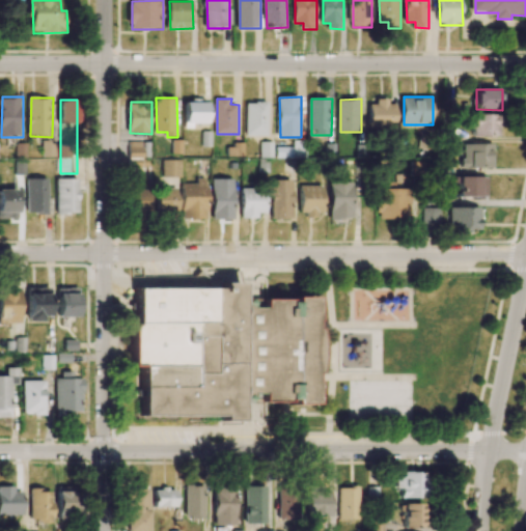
[(210,124),(209,102),(187,103),(187,126),(210,124)]
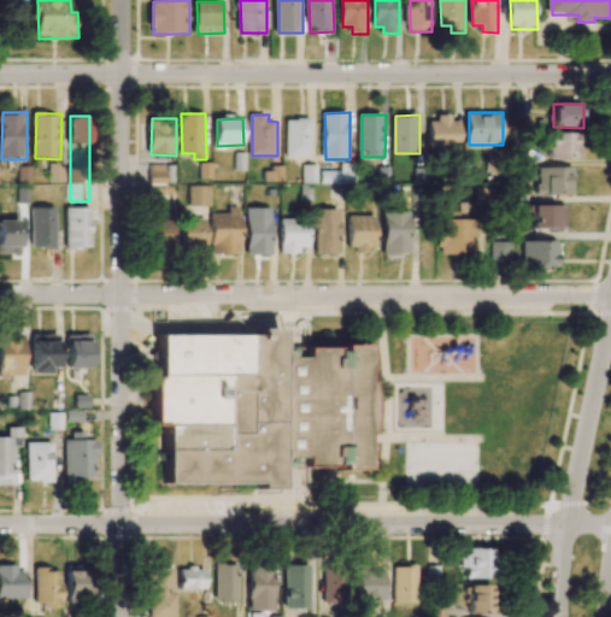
[(463,118),(433,118),(432,147),(462,148),(463,118)]
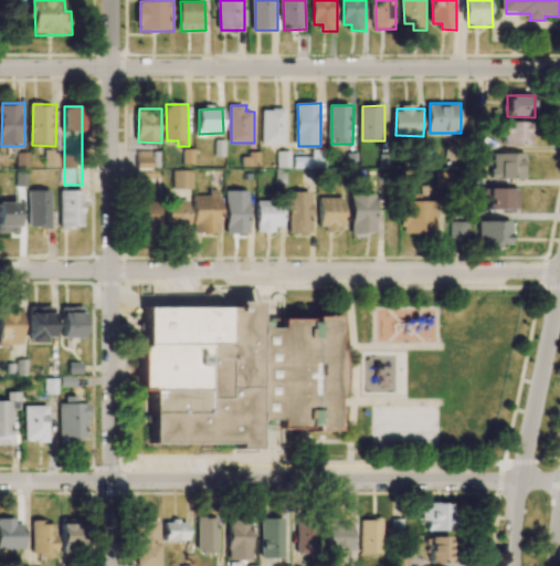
[(287,109),(264,109),(265,146),(287,145),(287,109)]
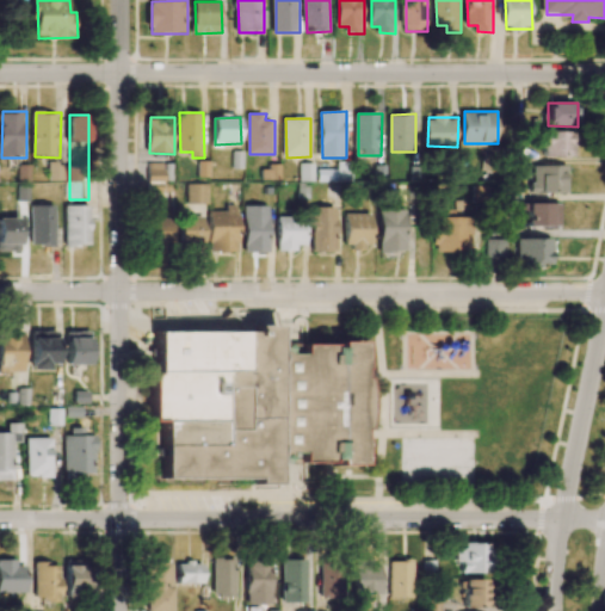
[(545,148),(545,158),(578,158),(578,131),(538,131),(539,148),(545,148)]
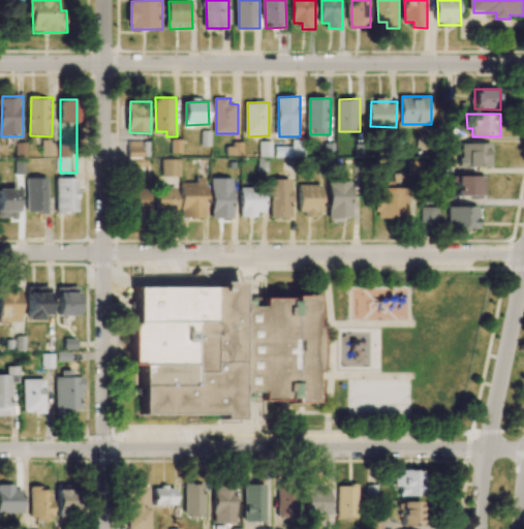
[(296,147),(278,147),(278,157),(306,157),(307,141),(296,139),(296,147)]
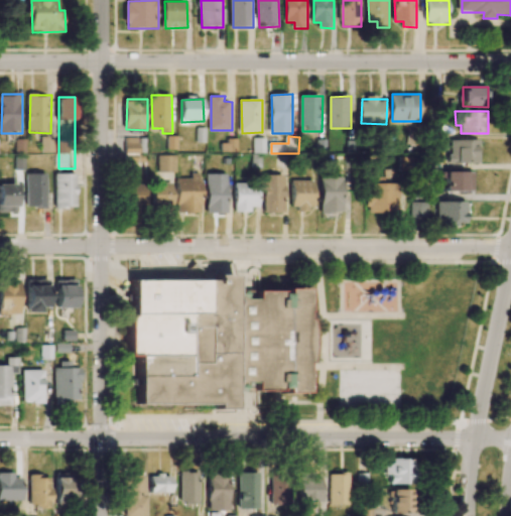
[(44,152),(56,152),(56,137),(44,137),(44,152)]
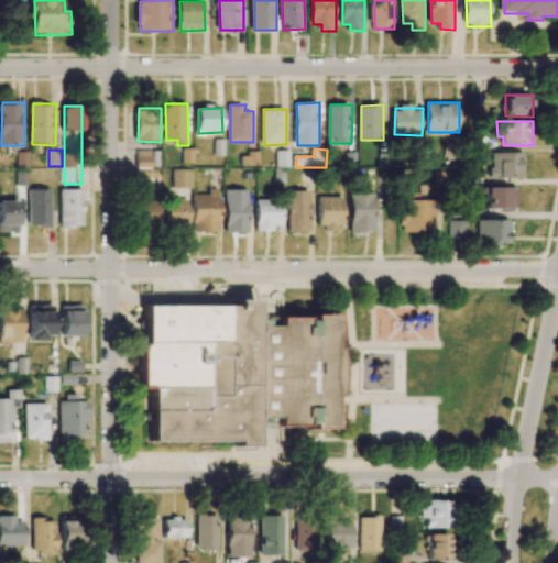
[(162,167),(162,151),(140,151),(140,167),(162,167)]
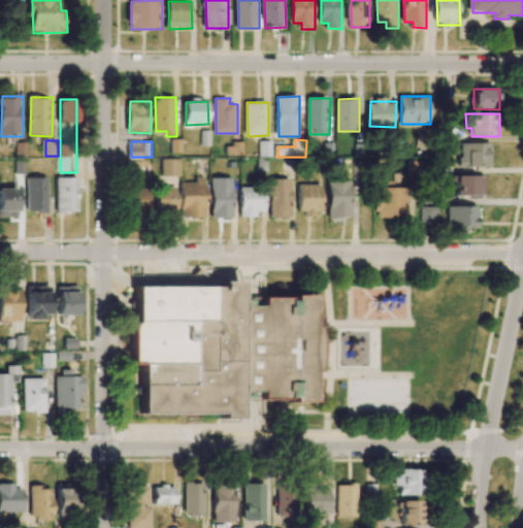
[(273,141),(263,141),(263,156),(274,156),(273,141)]
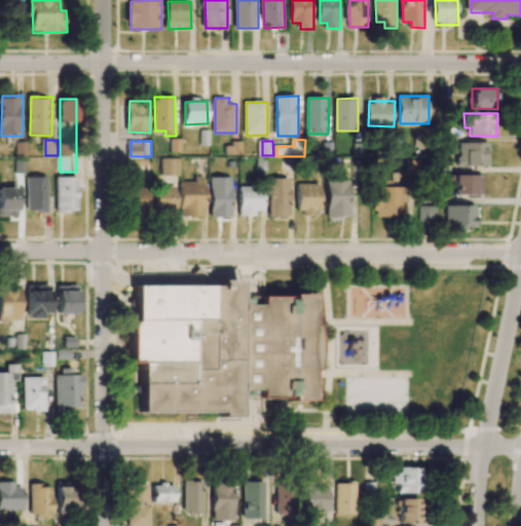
[(491,143),(461,143),(461,167),(491,166),(491,143)]
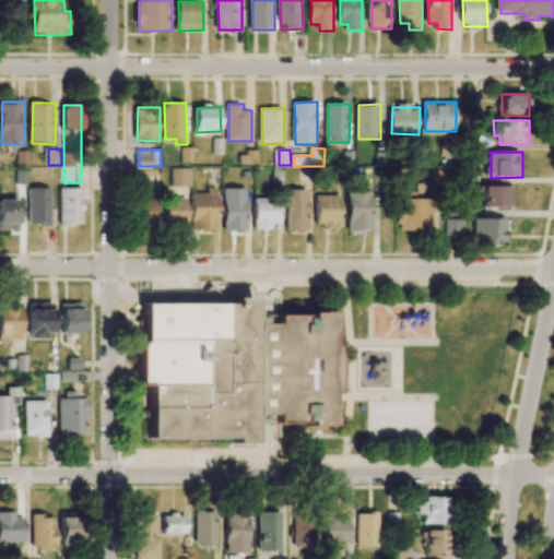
[(174,186),(192,187),(192,169),(175,168),(174,186)]
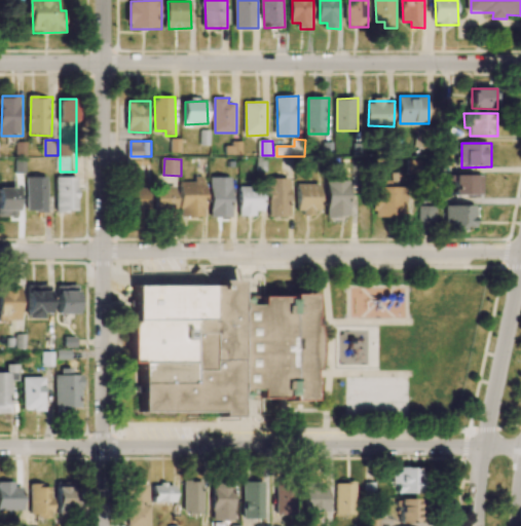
[(485,194),(485,175),(456,175),(457,195),(485,194)]
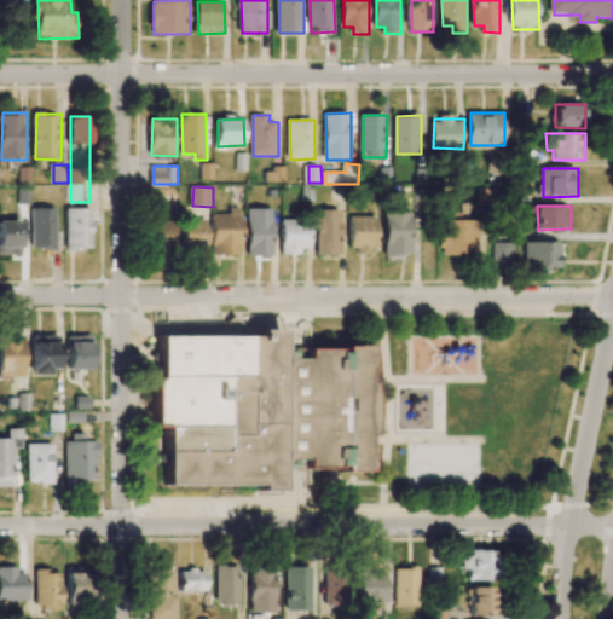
[(214,214),(215,255),(244,255),(243,207),(233,208),(233,214),(214,214)]
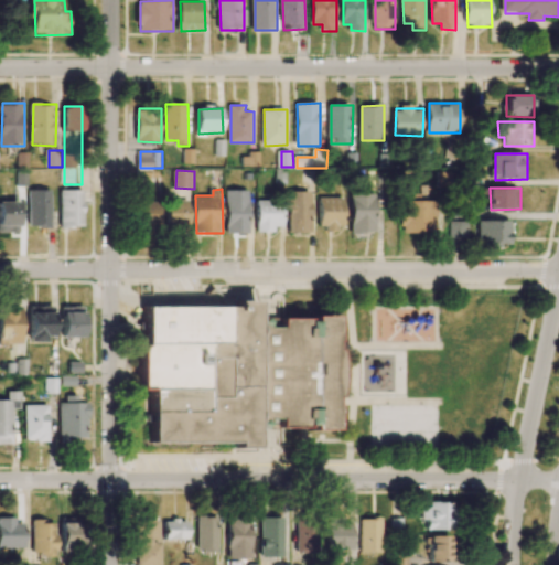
[(54,190),(32,190),(32,227),(53,227),(54,190)]
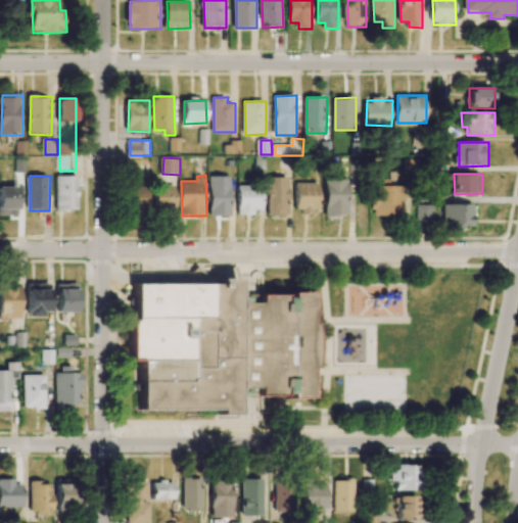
[(80,210),(79,176),(58,176),(59,210),(80,210)]
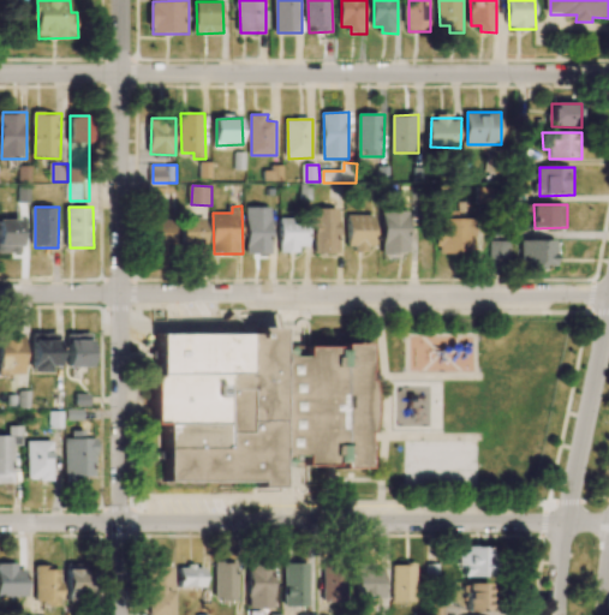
[(274,208),(249,208),(249,255),(274,255),(274,208)]
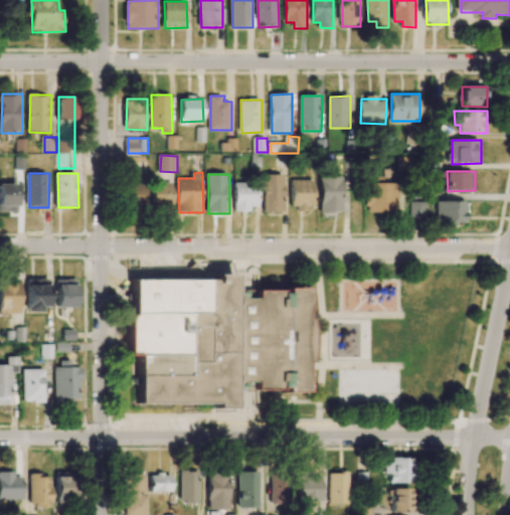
[(286,174),(265,175),(266,213),(286,212),(286,174)]
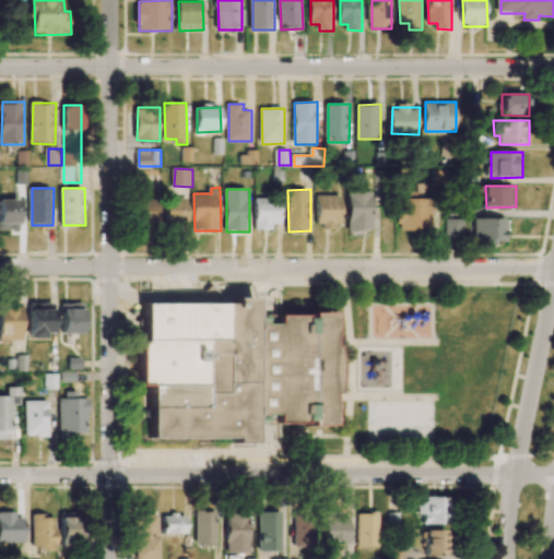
[(350,230),(374,230),(374,192),(351,192),(350,230)]
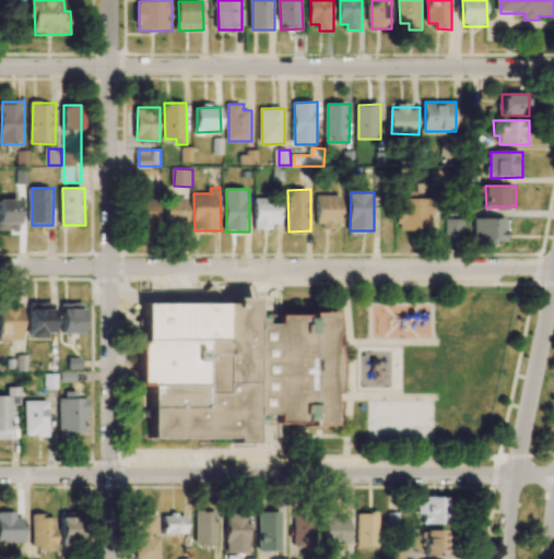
[(434,230),(433,198),(420,199),(420,192),(400,192),(402,232),(434,230)]
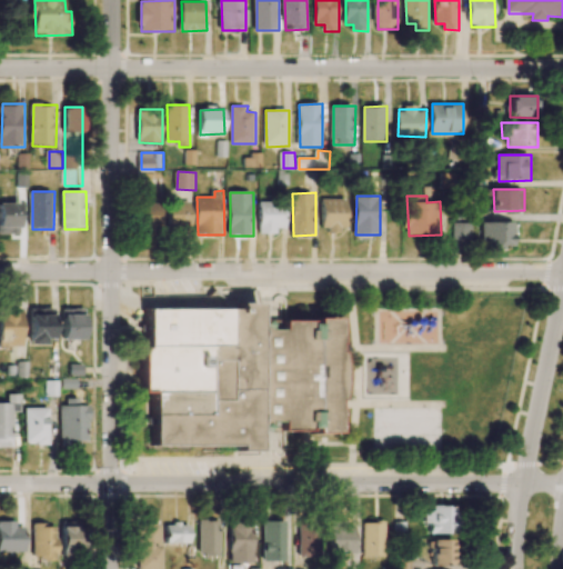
[(349,199),(324,198),(323,230),(348,231),(349,199)]
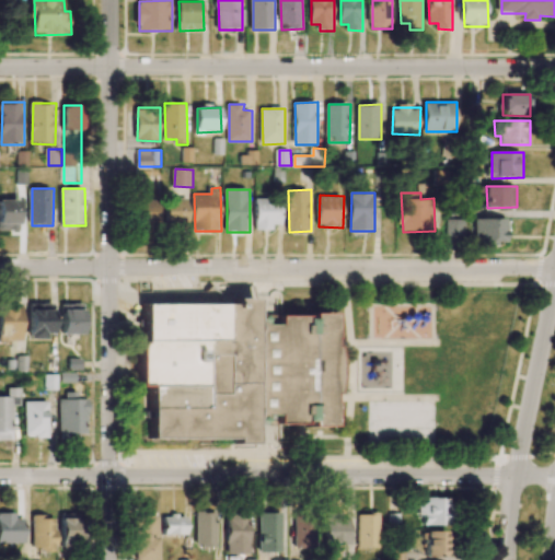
[(188,225),(191,199),(168,198),(166,224),(188,225)]
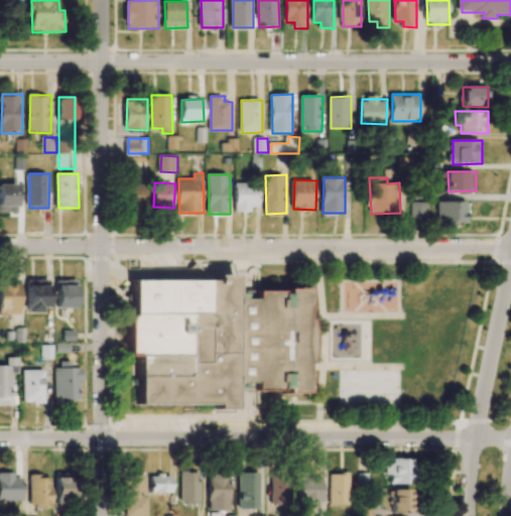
[(260,207),(260,182),(236,183),(237,213),(252,213),(252,207),(260,207)]
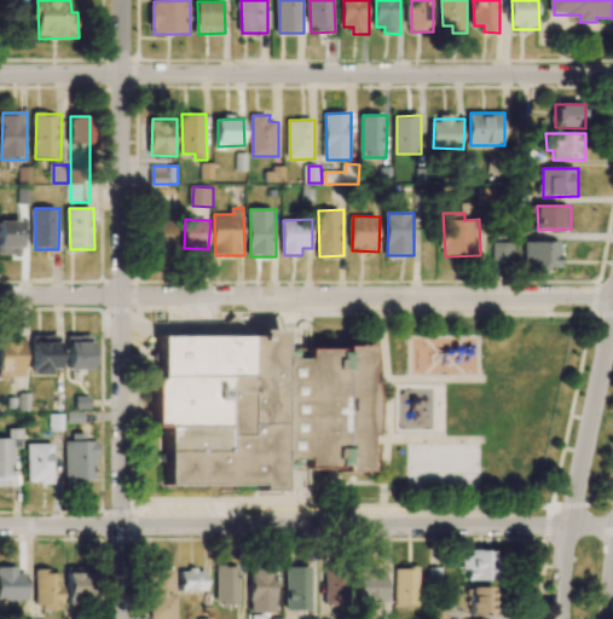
[(179,221),(154,220),(154,256),(178,256),(179,221)]
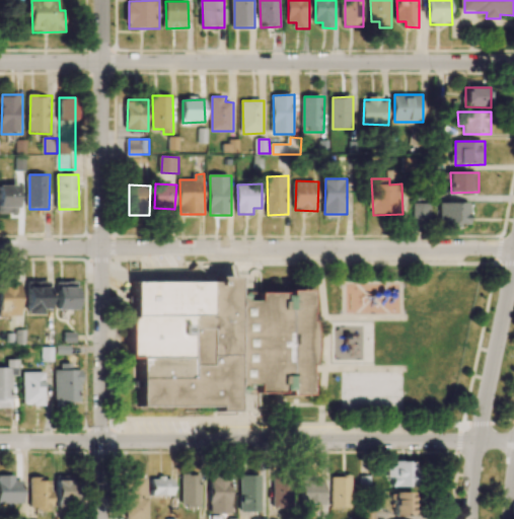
[(20,186),(1,186),(1,214),(20,214),(20,186)]
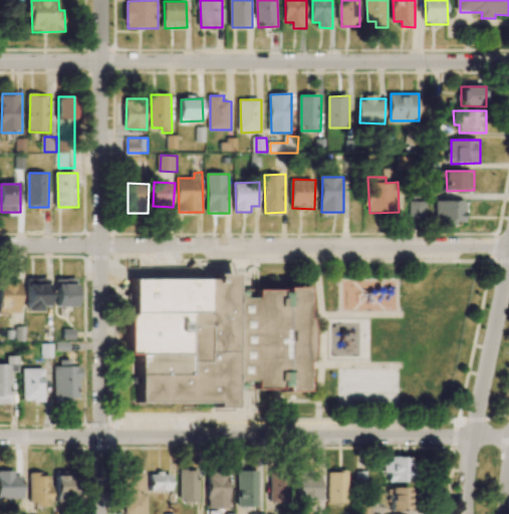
[(430,202),(413,201),(412,216),(429,217),(430,202)]
